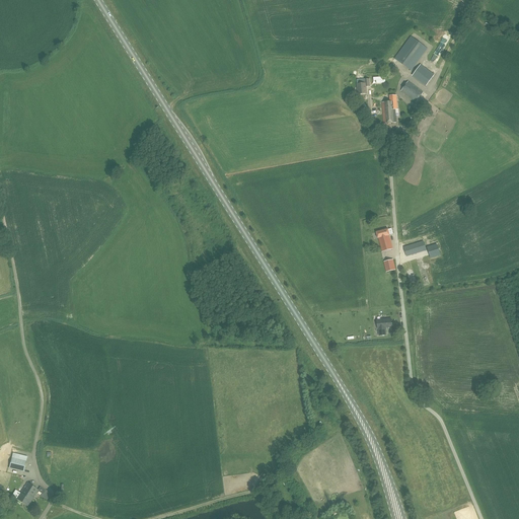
[(411,71),(428,49),(411,36),(394,59),(411,71)]
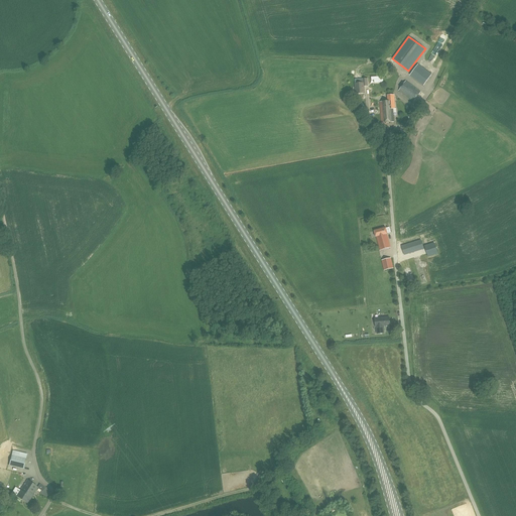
[(423,86),(432,74),(418,63),(410,76),(423,86)]
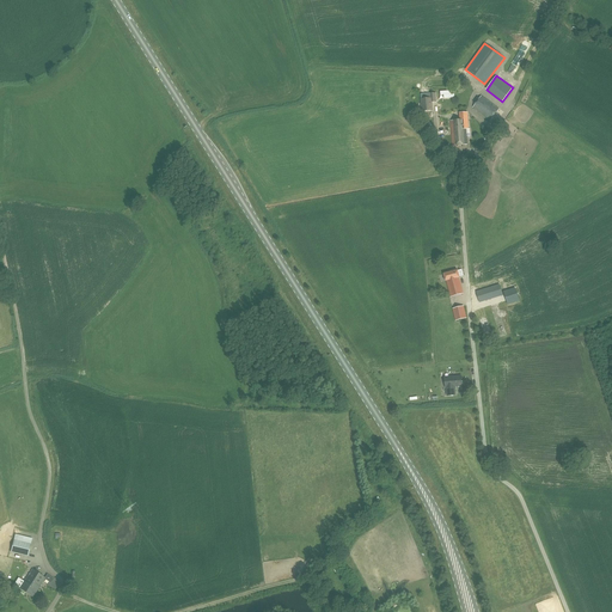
[(432,102),(436,102),(435,93),(430,93),(430,98),(421,99),(422,111),(433,110),(432,102)]
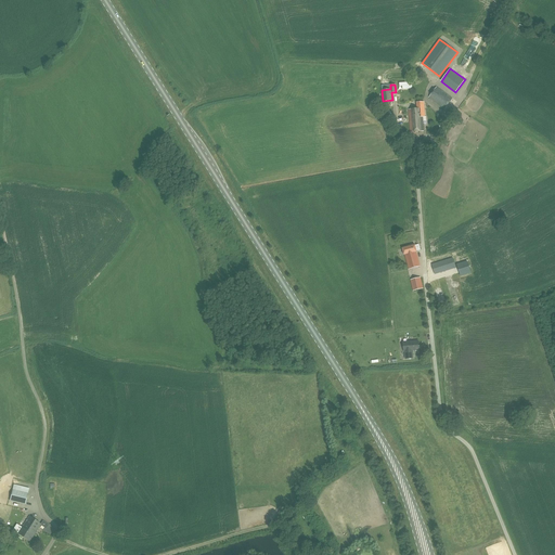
[(446,110),(453,99),(437,87),(435,89),(434,89),(430,94),(428,98),(446,110)]
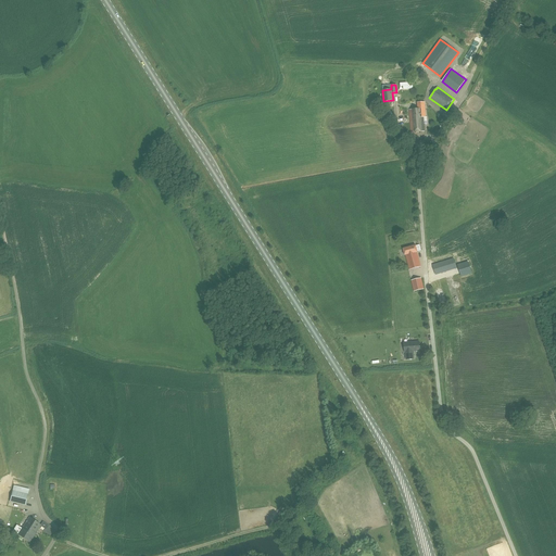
[(424,117),(426,117),(425,102),(417,102),(417,109),(409,110),(411,133),(425,131),(424,117)]
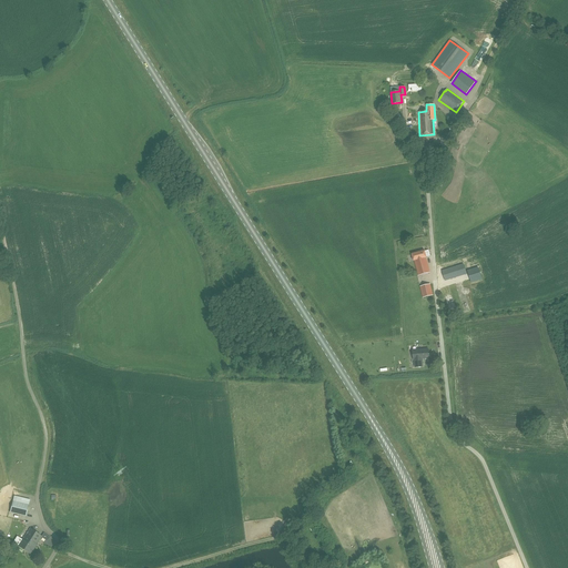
[(447,181),(442,178),(437,183),(442,188),(447,181)]
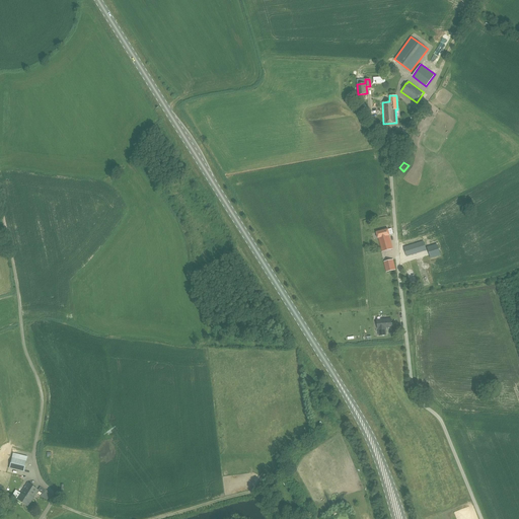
[(382,251),(392,248),(389,235),(387,229),(376,232),(378,238),(378,237),(382,251)]
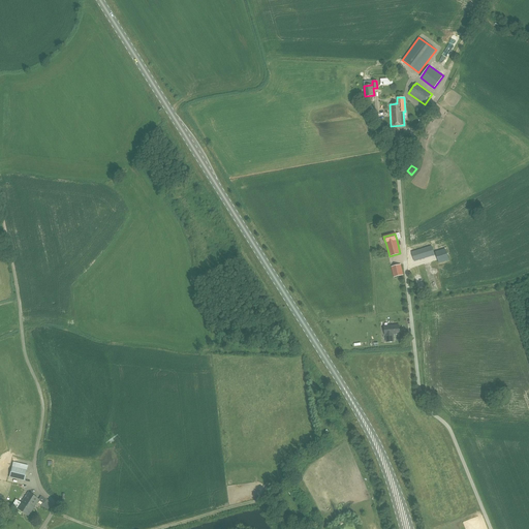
[(446,234),(436,238),(439,247),(449,243),(446,234)]
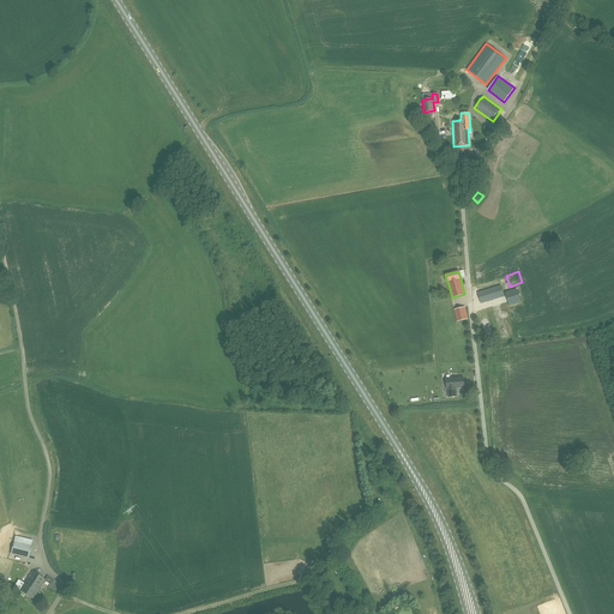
[(481,298),(505,290),(503,282),(494,283),(495,286),(479,289),(481,298)]
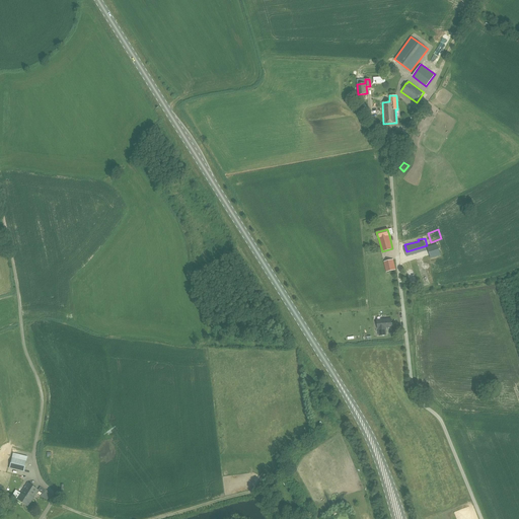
[(409,257),(429,250),(428,245),(408,251),(409,257)]
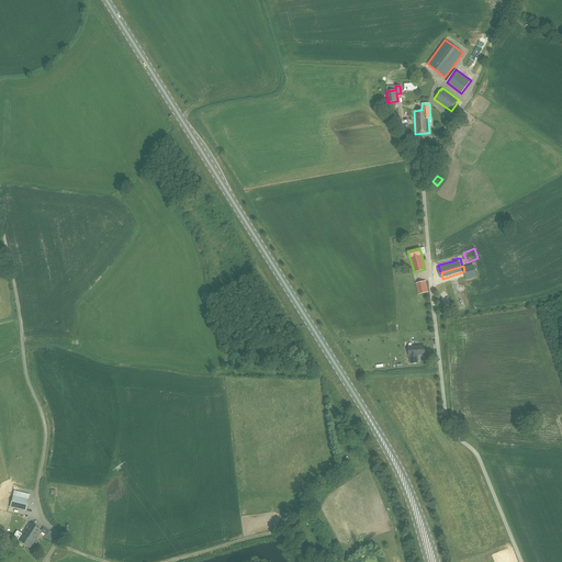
[(418,294),(428,292),(426,281),(416,283),(418,294)]
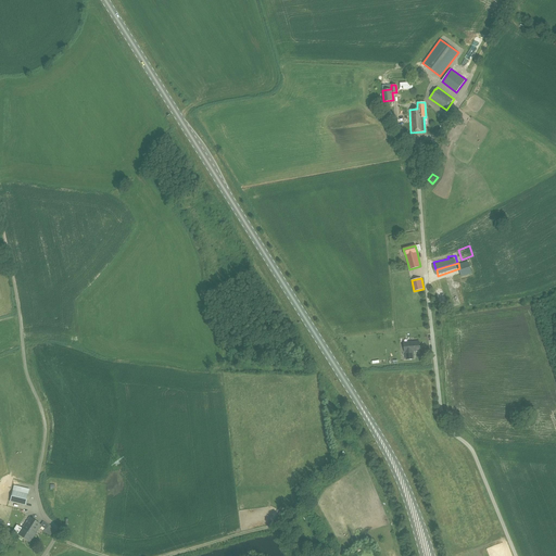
[(412,351),(419,351),(419,341),(404,343),(404,352),(405,352),(406,359),(414,358),(414,354),(412,354),(412,351)]
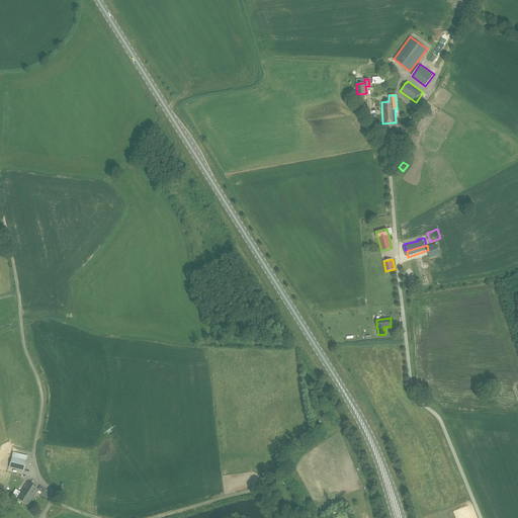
[(24,470),(26,460),(11,456),(9,467),(24,470)]
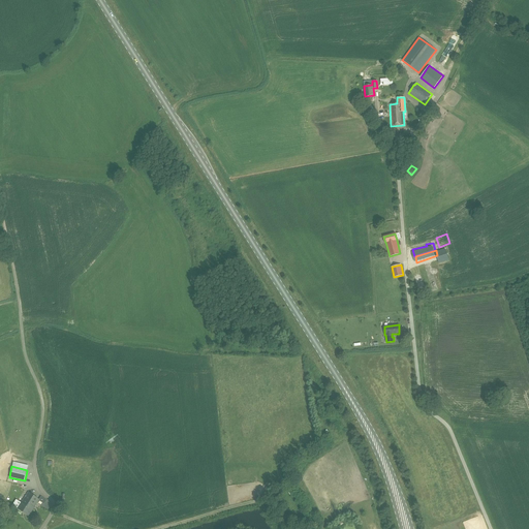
[(271,488),(267,486),(263,492),(272,496),(274,493),(270,491),(271,488)]
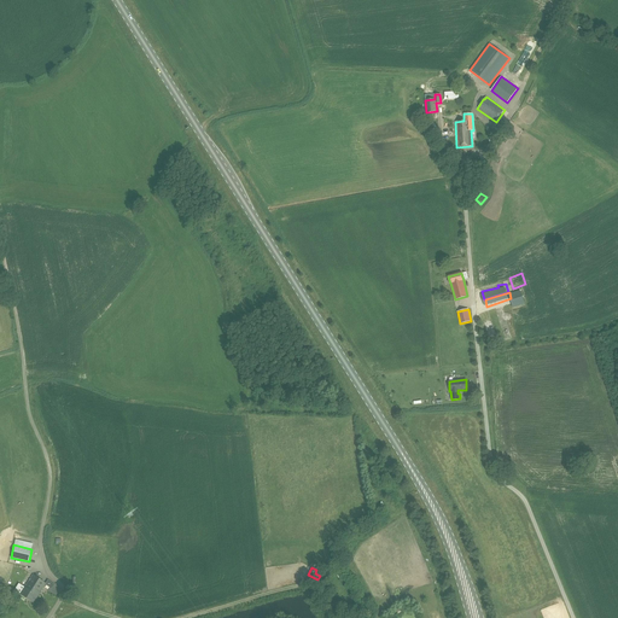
[(34,602),(46,583),(33,575),(24,587),(19,594),(34,602)]
